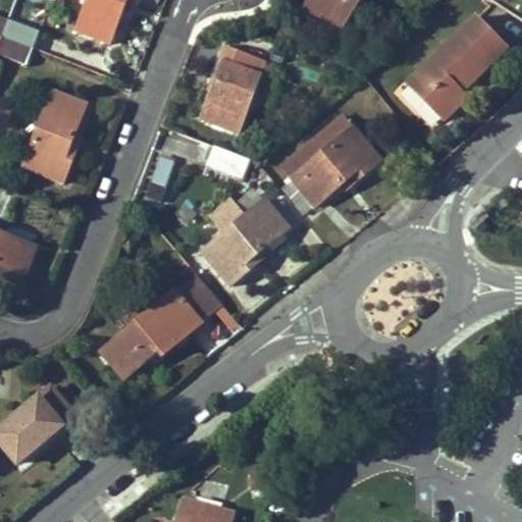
[(132,0),(88,0),(75,31),(108,43),(120,12),(123,4),(129,6),(132,0)]
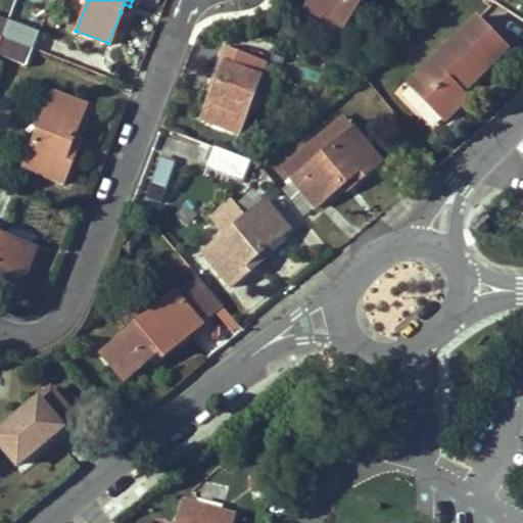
[(360,0),(312,0),(301,15),(334,38),(360,0)]
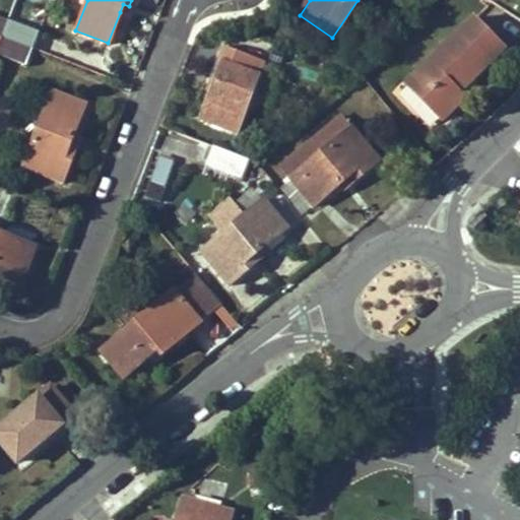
[(120,12),(127,15),(129,6),(123,4),(120,12)]
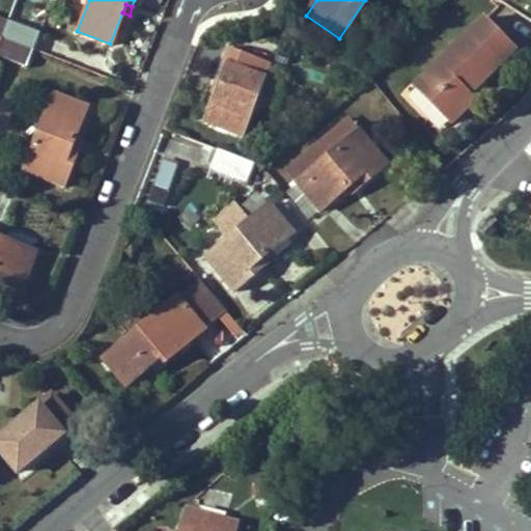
[(515,48),(487,18),(415,87),(450,124),(477,100),(470,92),(464,85),(477,73),(482,79),(515,48)]
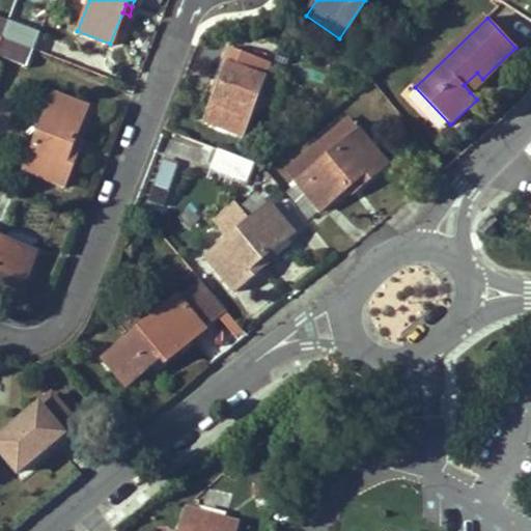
[(34,51),(40,35),(8,22),(2,38),(34,51)]
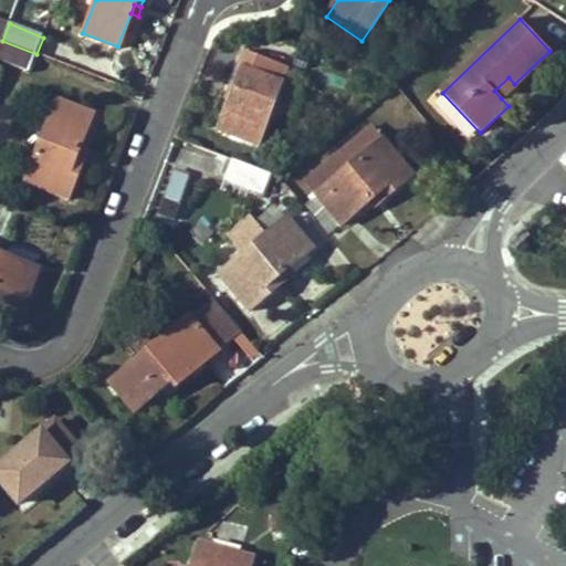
[(0,61),(29,72),(37,54),(2,41),(0,46),(0,61)]
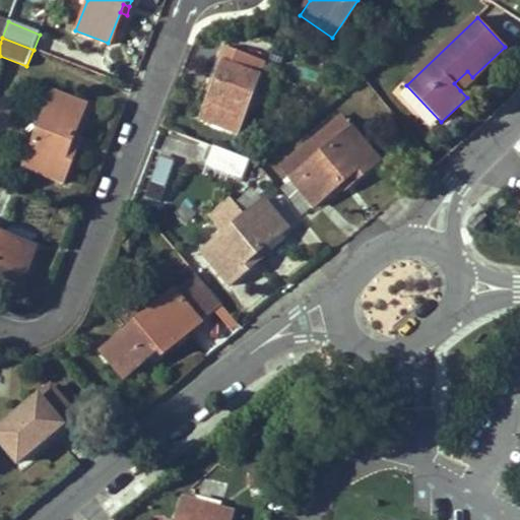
[(236,132),(263,61),(222,46),(209,81),(214,82),(200,118),(236,132)]
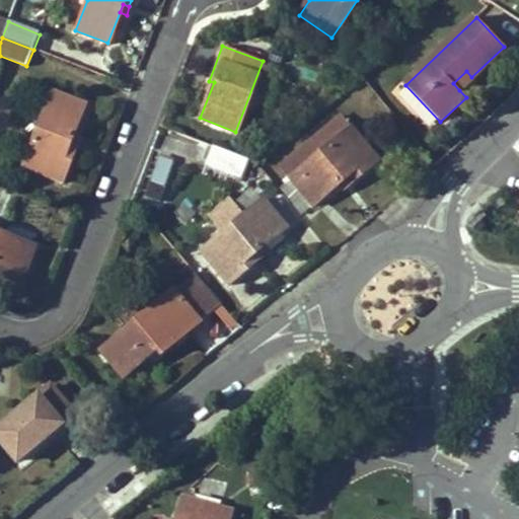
[(453,83),(459,90),(471,77),(466,71),(453,83)]
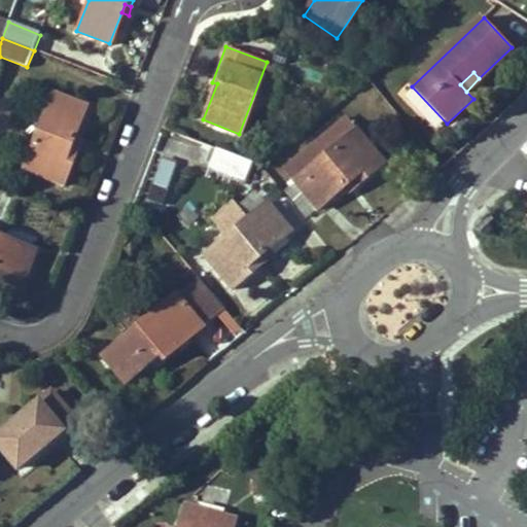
[(75,150),(70,147),(73,138),(85,108),(53,95),(24,169),(62,184),(75,150)]
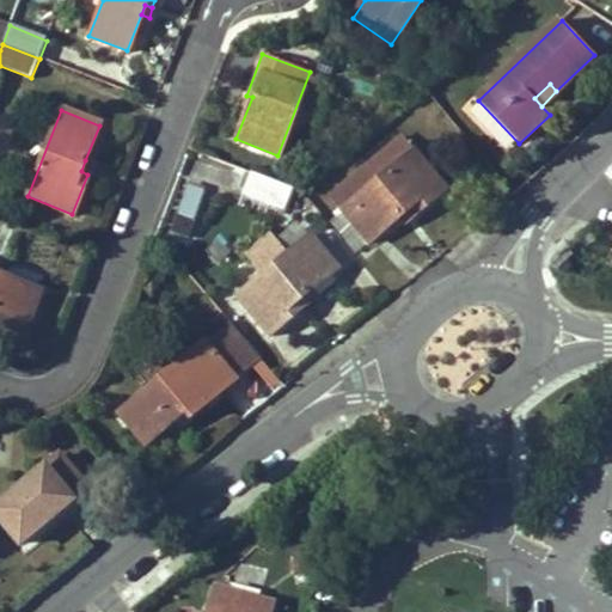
[(330,197),(342,212),(367,244),(407,213),(411,219),(445,191),(402,139),(330,197)]
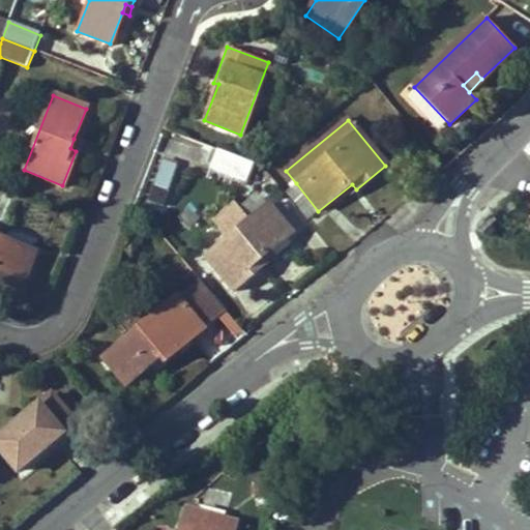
[(80,141),(74,139),(70,148),(76,151),(80,141)]
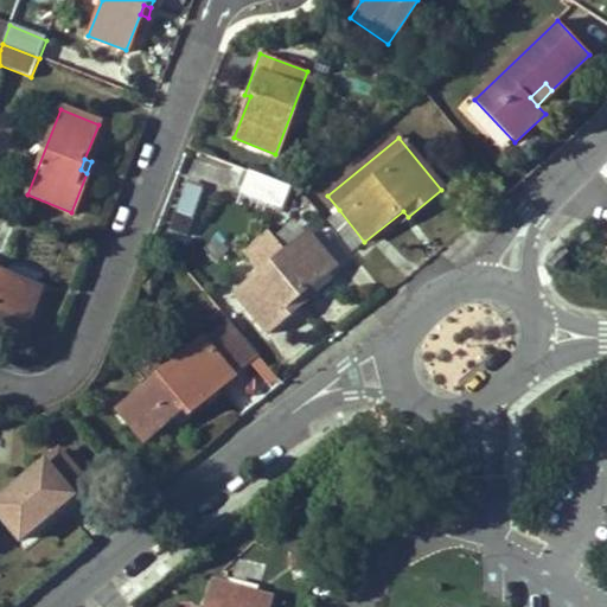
[(241,193),(281,209),(291,186),(249,171),(241,193)]
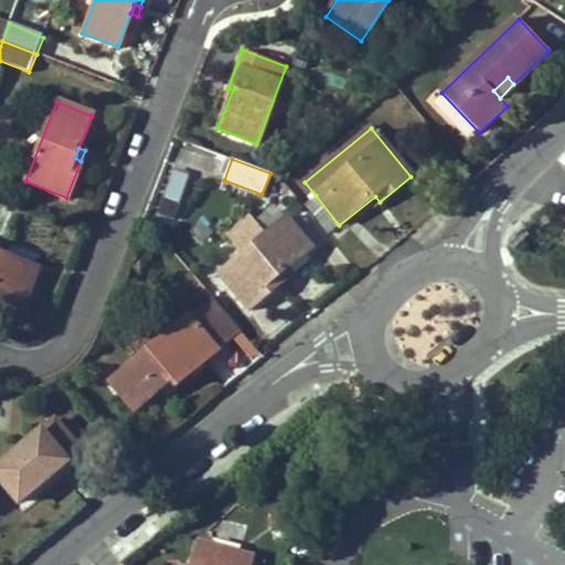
[(161,198),(180,203),(189,172),(170,168),(161,198)]
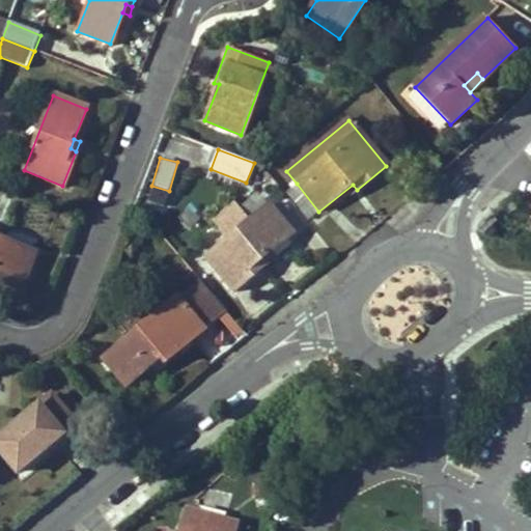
[(308,220),(318,212),(297,184),(286,193),(308,220)]
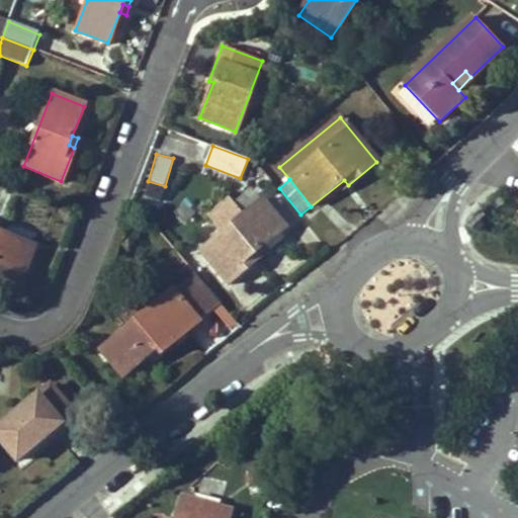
[(222,235),(201,251),(228,284),(265,255),(260,249),(286,228),(264,200),(245,217),(244,216),(238,208),(216,227),(222,235)]
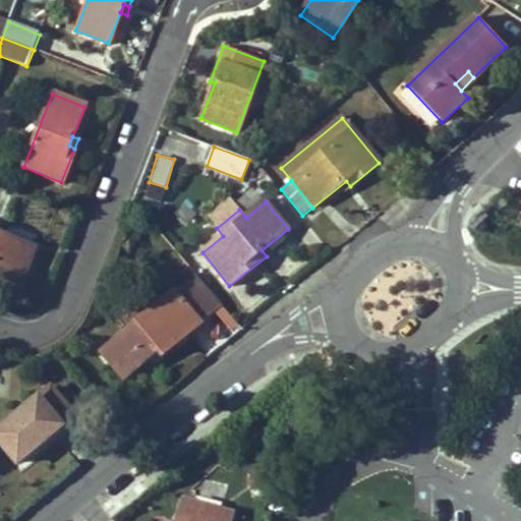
[(34,249),(0,235),(0,277),(19,285),(34,249)]
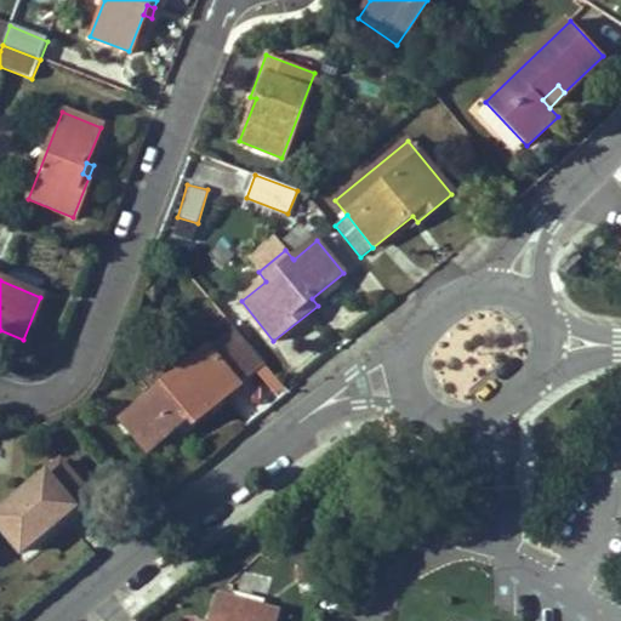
[(239,387),(208,348),(121,420),(148,453),(188,420),(193,425),(239,387)]
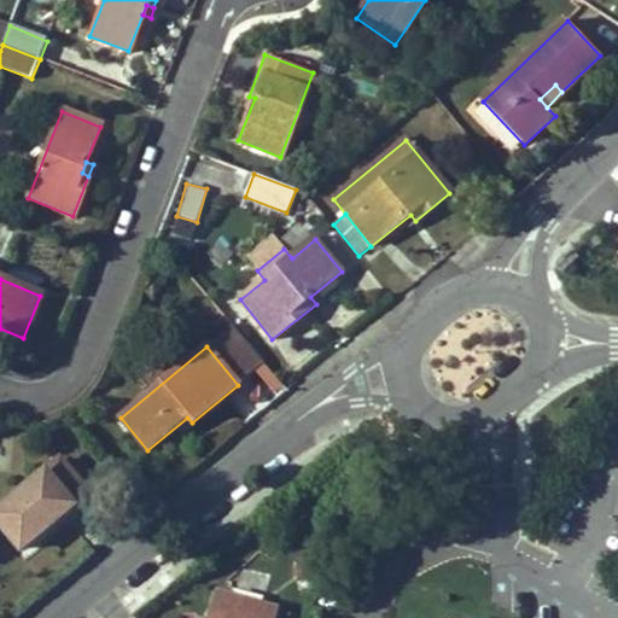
[(250,372),(264,398),(280,391),(267,363),(250,372)]
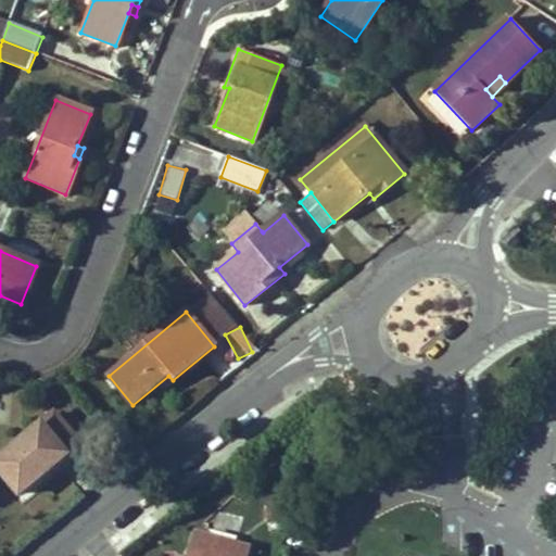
[(79,445),(53,414),(0,457),(0,472),(19,495),(79,445)]
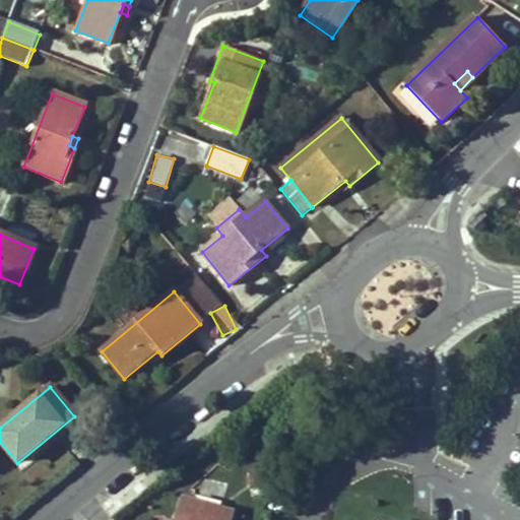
[(218,519),(222,510),(183,499),(176,519),(218,519)]
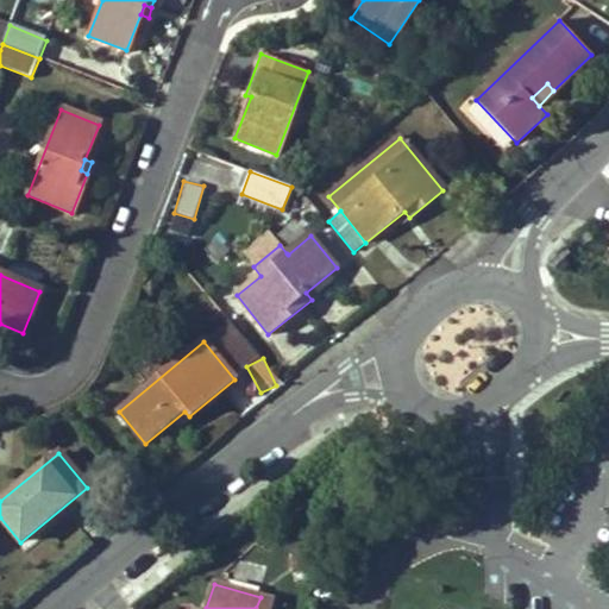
[(267,608),(270,601),(261,597),(256,608),(267,608)]
